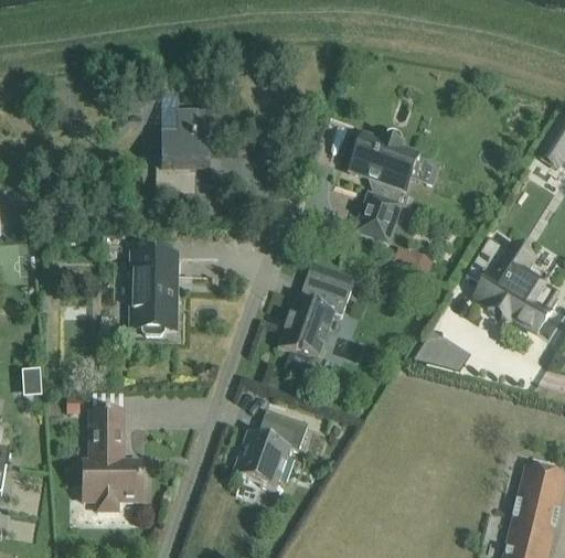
[(177,83),(161,83),(160,131),(160,137),(161,152),(161,163),(156,163),(155,193),(195,193),(195,169),(203,168),(209,169),(209,154),(209,109),(177,108),(177,83)]
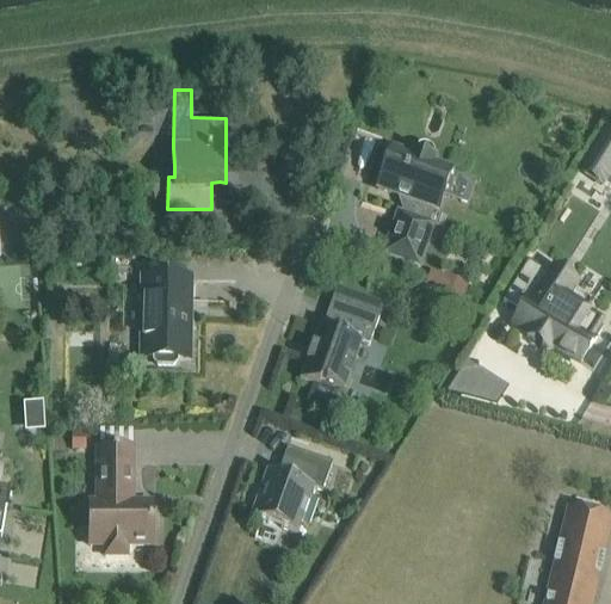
[(610,129),(608,127),(582,167),(600,179),(610,161),(610,129)]
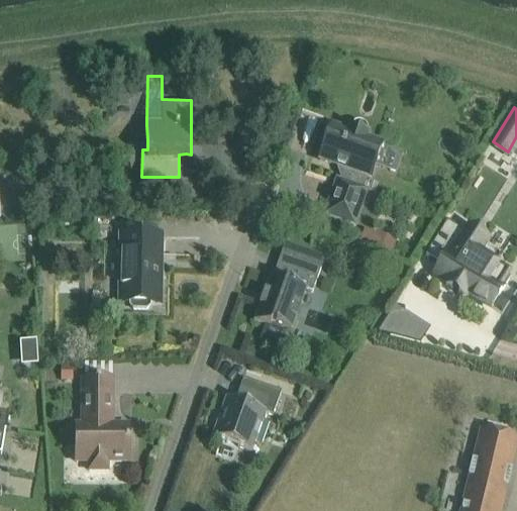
[(366,133),(368,129),(368,125),(367,121),(364,118),(359,117),(355,117),(351,120),(349,123),(348,127),(331,121),(319,155),(348,165),(343,178),(337,176),(325,210),(353,220),(366,186),(363,185),(367,172),(371,173),(383,139),(366,133)]
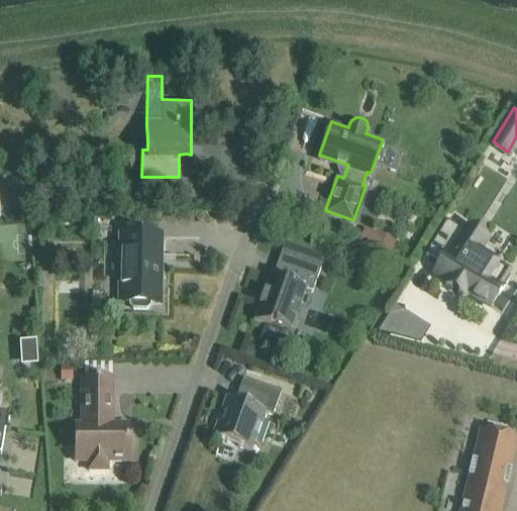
[(446,216),(425,249),(441,260),(435,269),(447,277),(445,280),(464,291),(467,288),(490,303),(502,310),(516,285),(516,272),(510,269),(501,284),(488,276),(498,261),(478,248),(487,233),(469,222),(466,227),(446,216)]
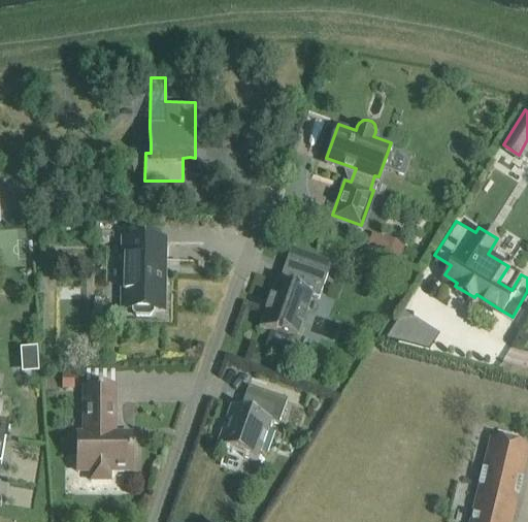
[(371,230),(365,248),(398,259),(404,241),(371,230)]
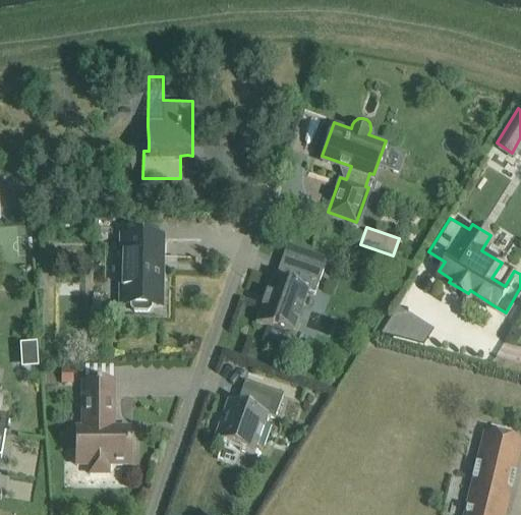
[(121,275),(120,299),(131,299),(131,303),(134,307),(148,307),(151,304),(151,299),(162,299),(162,234),(121,233),(121,244),(121,275)]
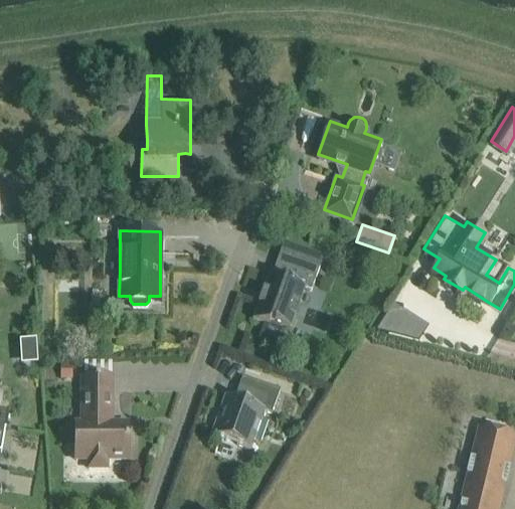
[(252,314),(252,315),(281,325),(282,321),(291,324),(292,323),(290,323),(294,312),(295,313),(300,298),(299,298),(304,284),(311,286),(320,263),(289,251),(282,274),(269,270),(268,271),(270,272),(265,286),(263,285),(258,300),(260,300),(254,314),(252,314)]
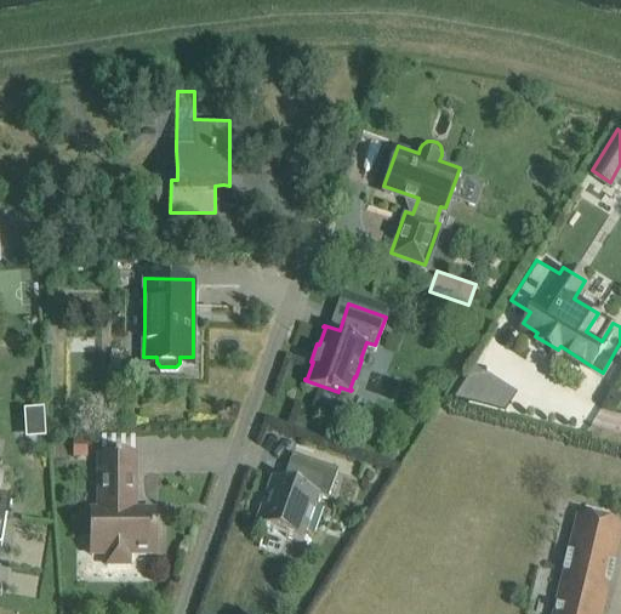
[(91,505),(91,528),(91,549),(107,549),(107,560),(129,560),(129,549),(154,549),(154,505),(134,505),(134,495),(135,495),(135,449),(98,449),(98,505),(91,505)]
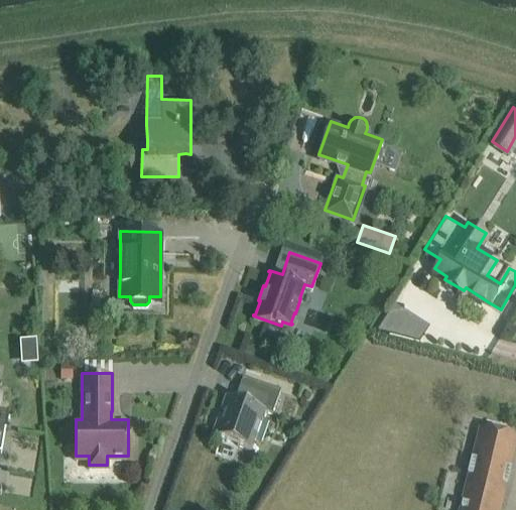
[(237,440),(251,445),(256,431),(253,430),(257,419),(260,420),(265,407),(272,410),(281,386),(243,373),(235,395),(226,392),(221,407),(225,408),(221,418),(217,417),(213,431),(227,436),(228,433),(238,437),(237,440)]
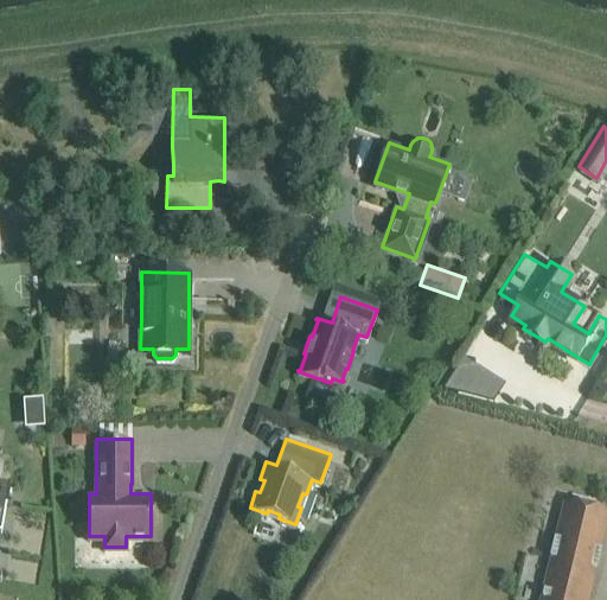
[(0,497),(7,499),(10,480),(0,478),(0,497)]
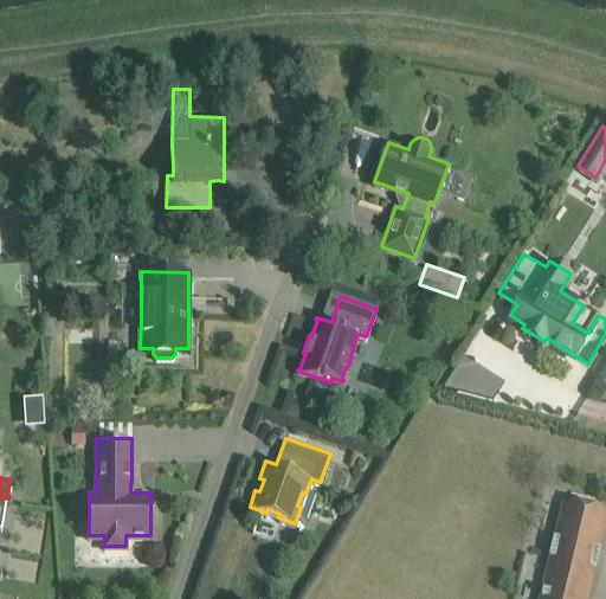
[(605,507),(563,497),(537,598),(586,598),(605,519),(605,507)]
